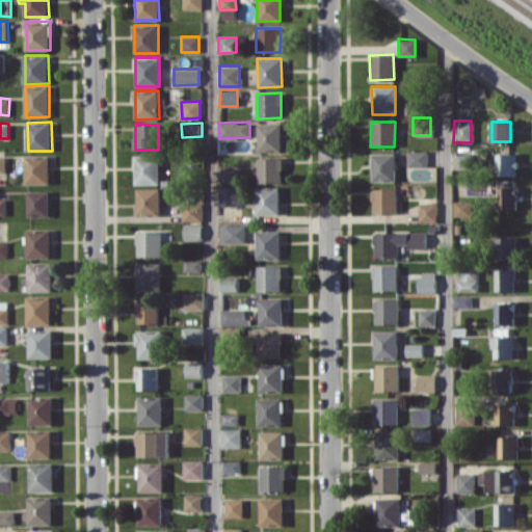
[(281,124),(258,124),(257,151),(281,152),(281,124)]
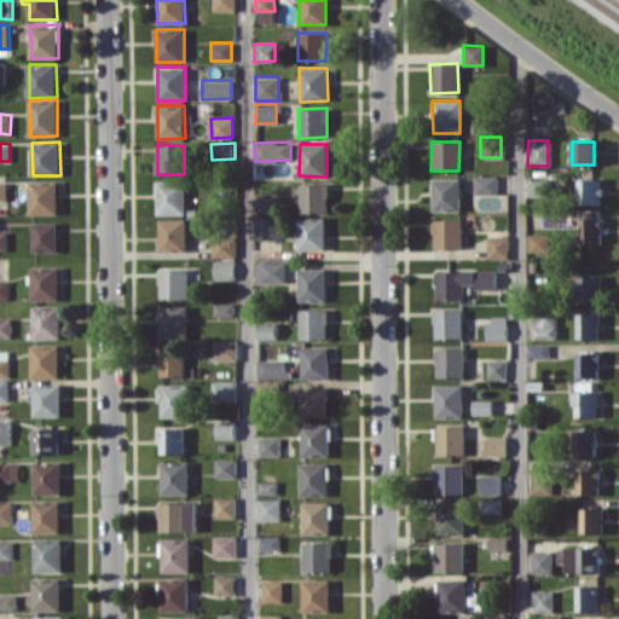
[(496,194),(496,175),(473,175),(473,194),(496,194)]
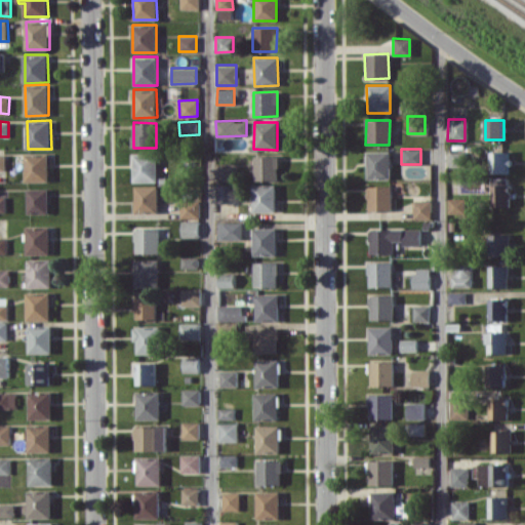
[(389,178),(389,151),(365,152),(366,178),(389,178)]
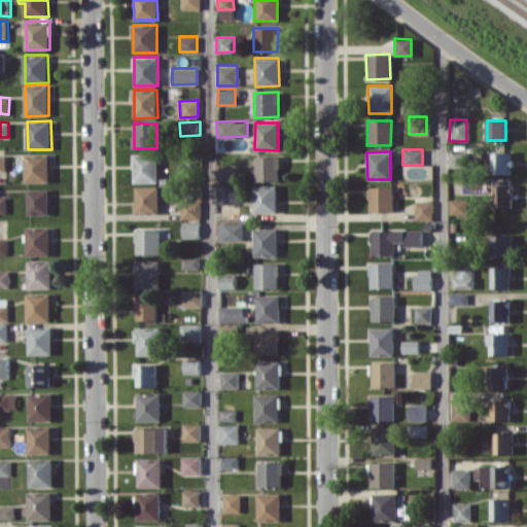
[(510,152),(489,151),(489,174),(508,174),(510,152)]
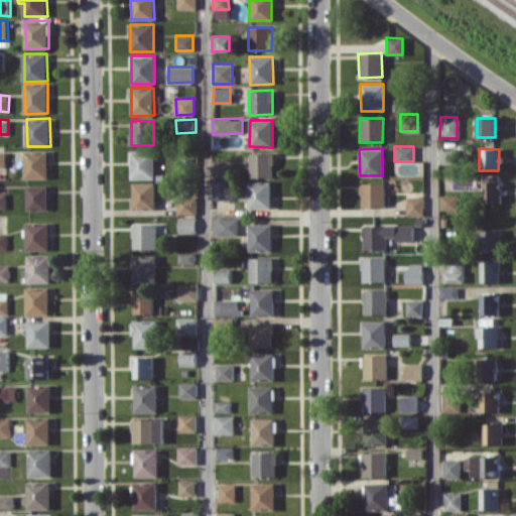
[(456,149),(439,149),(439,163),(456,163),(456,149)]
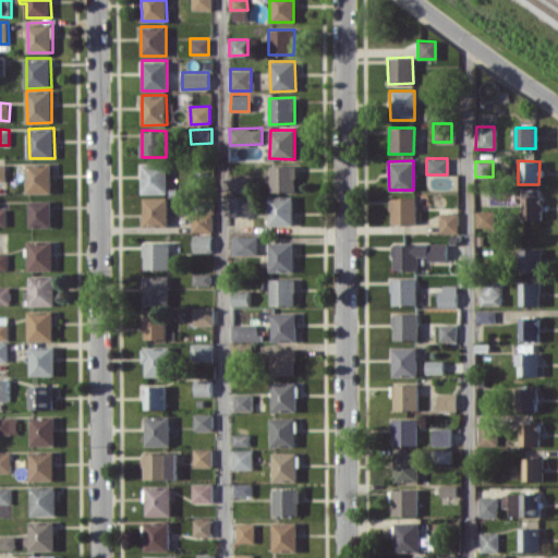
[(27,193),(52,193),(52,162),(26,164),(27,193)]
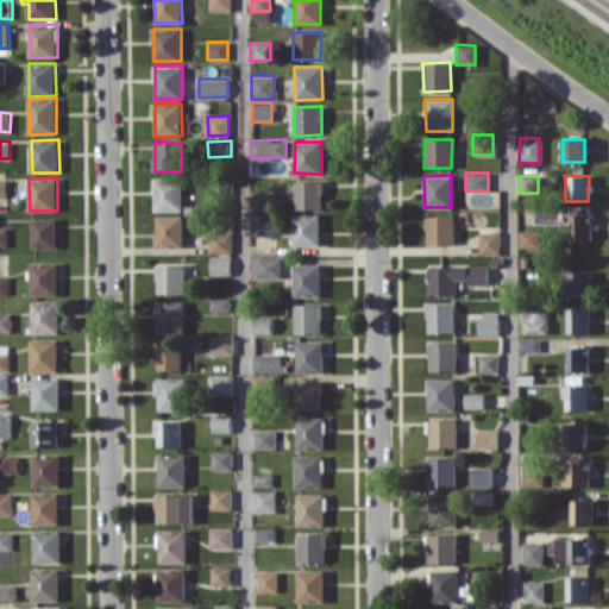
[(182,211),(182,179),(155,179),(155,211),(182,211)]
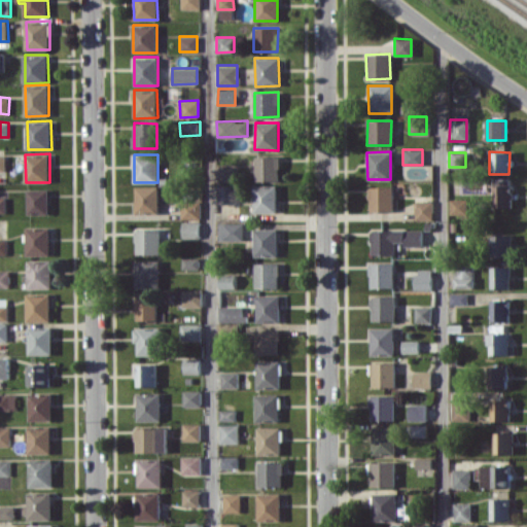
[(279,181),(279,156),(255,155),(254,180),(279,181)]
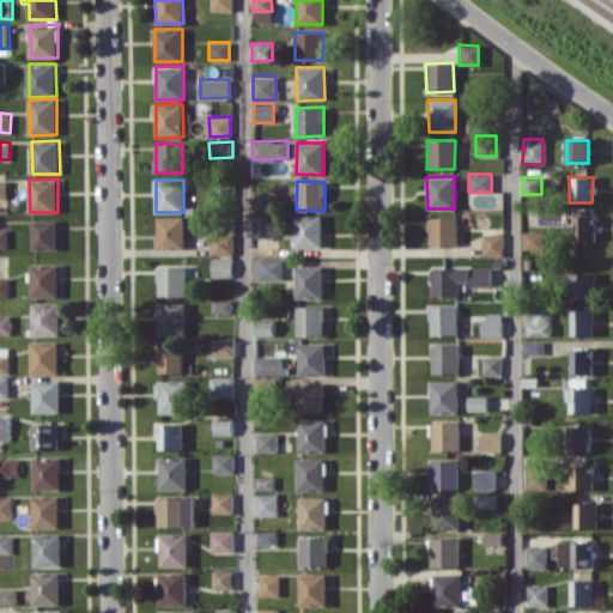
[(272,194),(253,195),(253,212),(272,212),(272,194)]
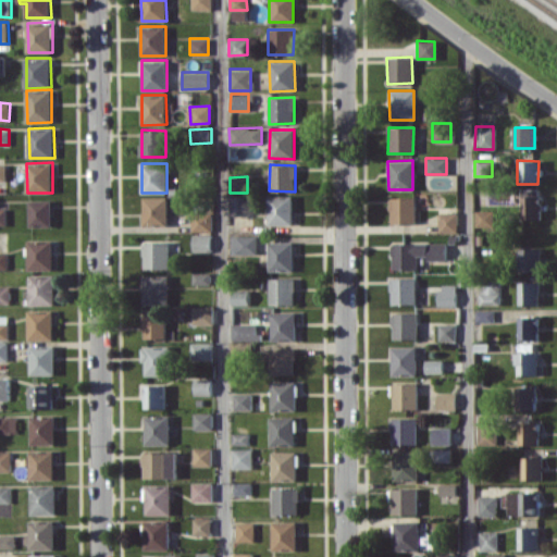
[(518,189),(519,219),(539,219),(537,189),(518,189)]
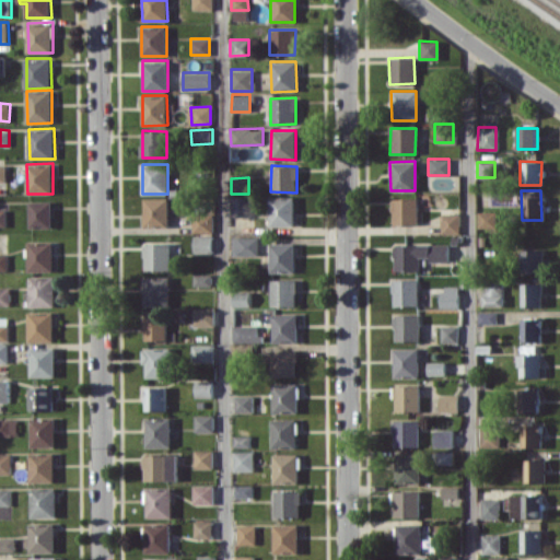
[(269,226),(294,225),(293,196),(269,197),(269,226)]
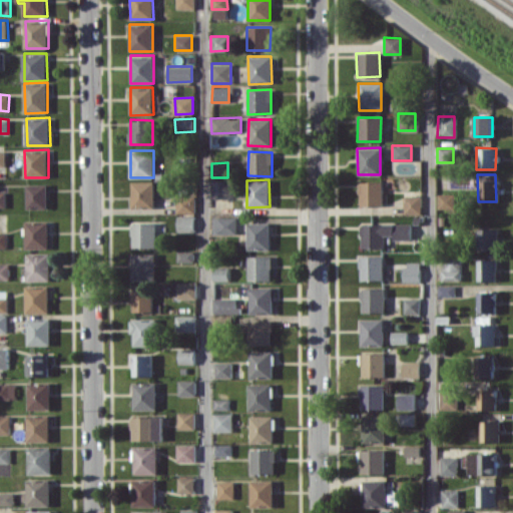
[(228,180),(210,181),(210,198),(229,197),(228,180)]
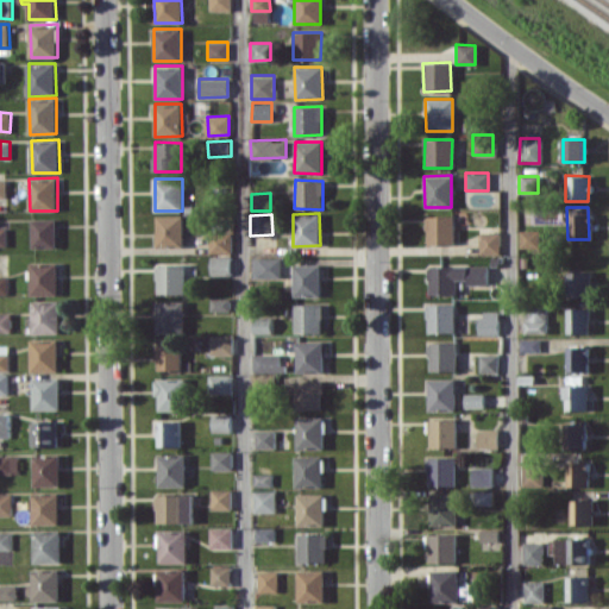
[(183,248),(183,215),(156,215),(157,248),(183,248)]
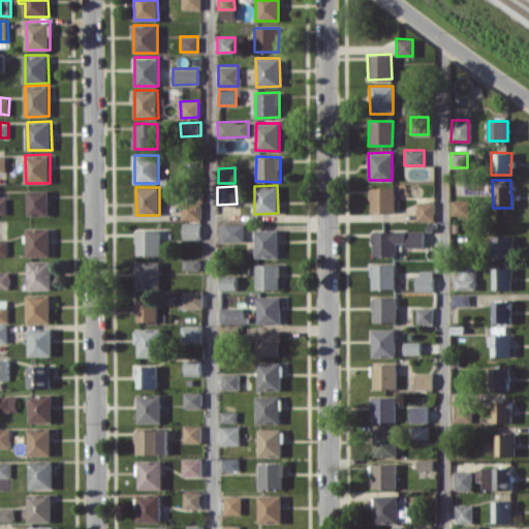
[(394,187),(369,187),(369,211),(393,212),(394,187)]
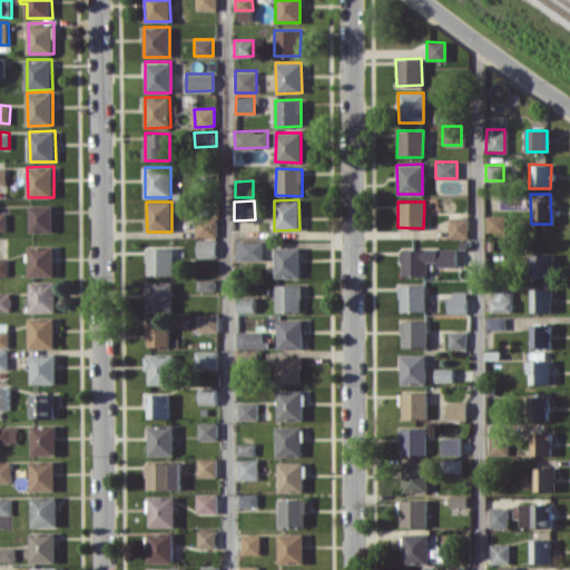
[(53,205),(30,205),(30,232),(53,232),(53,205)]
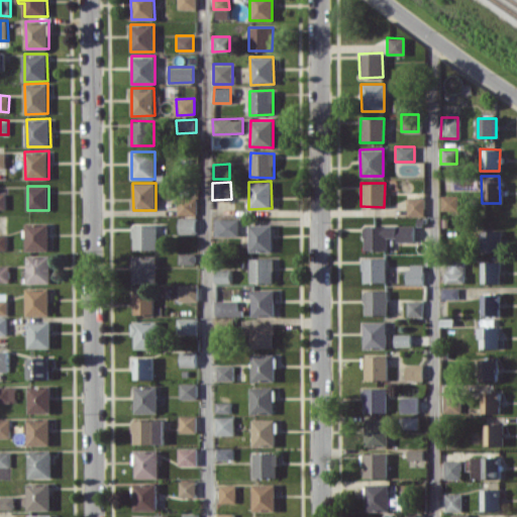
[(439,210),(455,210),(455,196),(439,196),(439,210)]
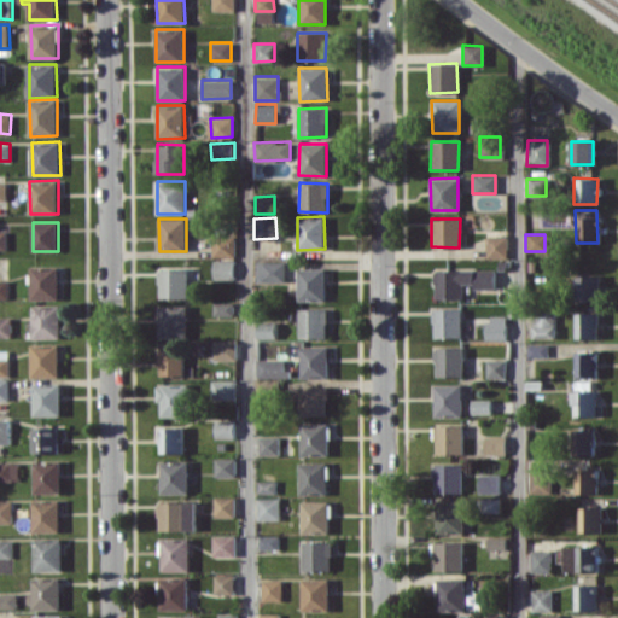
[(213,257),(234,257),(234,235),(213,237),(213,257)]
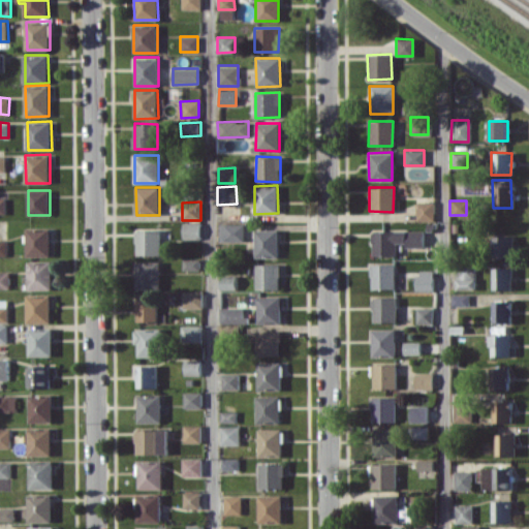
[(414,220),(432,220),(433,201),(415,201),(414,220)]
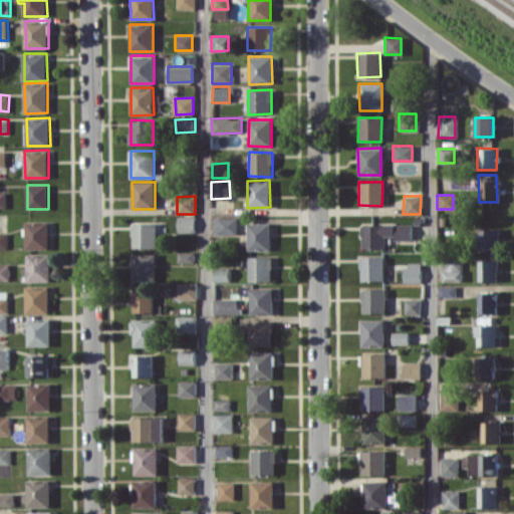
[(195,232),(195,217),(178,217),(178,232),(195,232)]
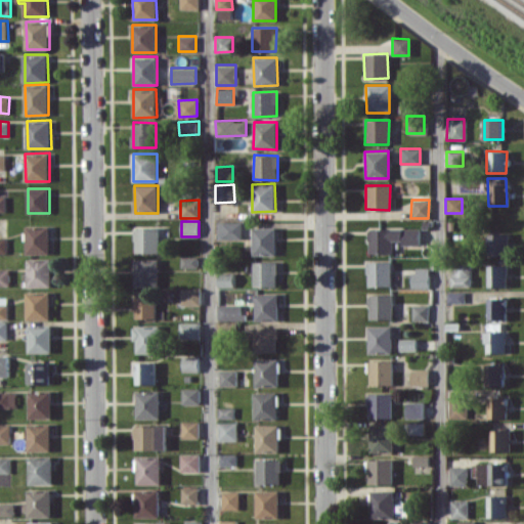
[(216,239),(242,241),(242,222),(216,222),(216,239)]
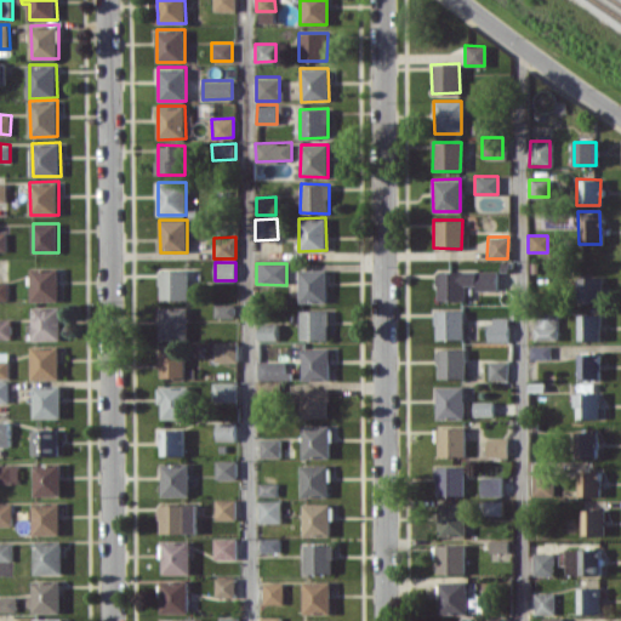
[(32,301),(60,301),(60,267),(32,267),(32,301)]
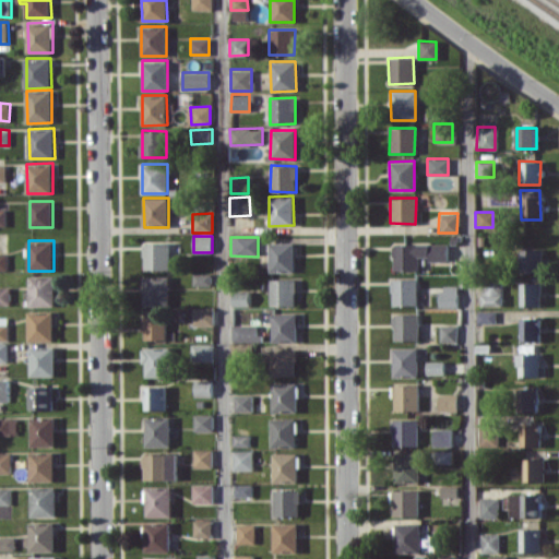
[(269,272),(294,272),(294,242),(269,242),(269,272)]
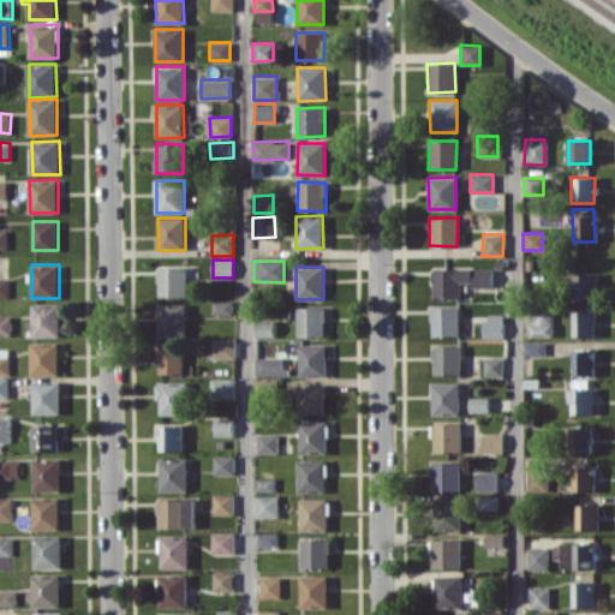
[(159,297),(187,297),(186,268),(157,268),(159,297)]
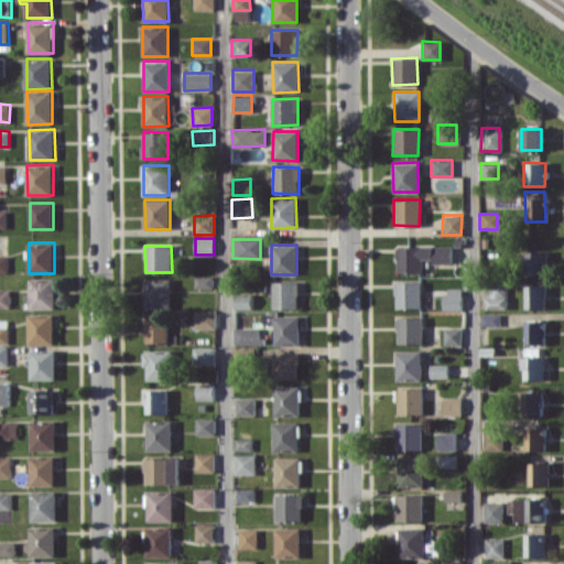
[(422,272),(421,259),(431,259),(431,263),(452,263),(451,246),(396,247),(397,273),(422,272)]
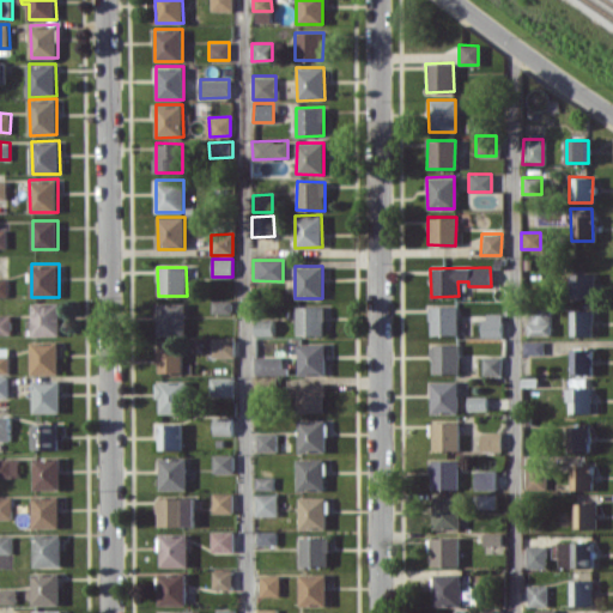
[(592,273),(569,273),(570,299),(592,298),(592,273)]
